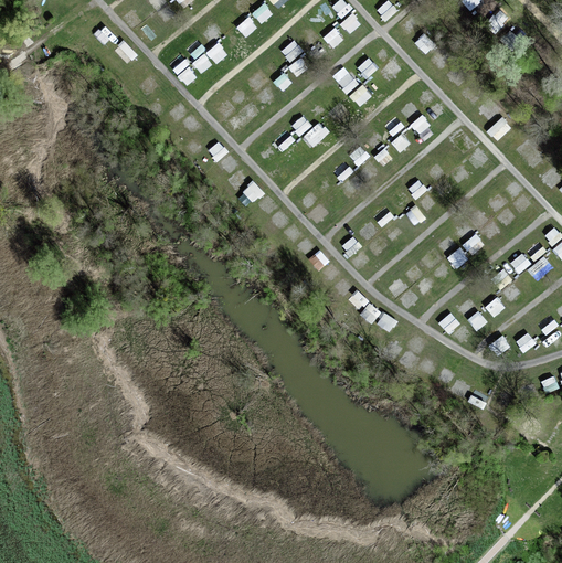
[(251,0),(236,0),(232,4),(244,17),(255,4),(251,0)]
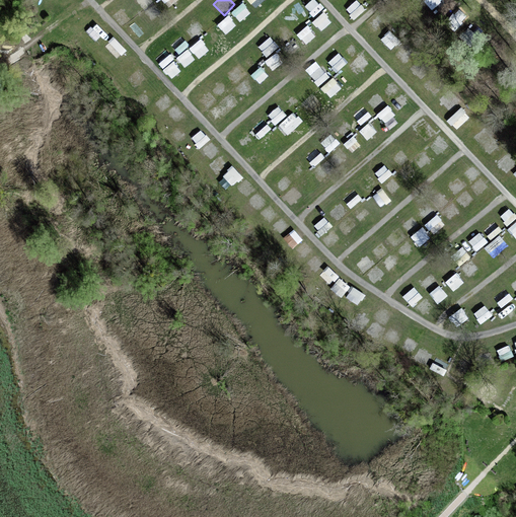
[(299,0),(307,12),(318,5),(314,0),(299,0)]
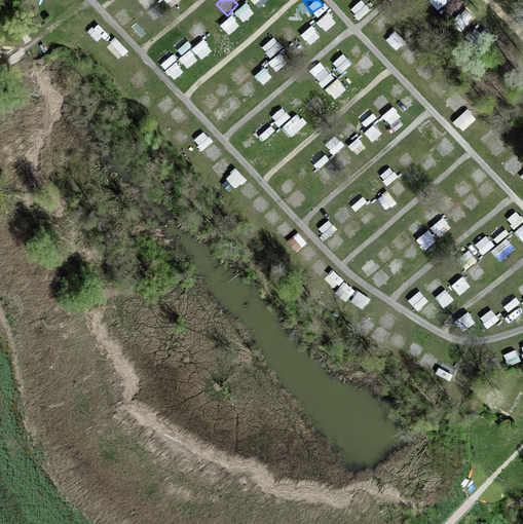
[(362,0),(361,0),(349,8),(357,20),(370,10),(362,0)]
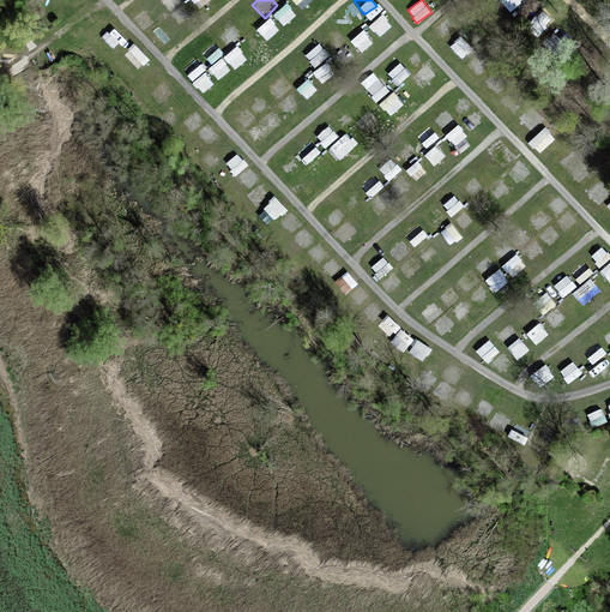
[(536,0),(526,0),(514,13),(524,23),(542,5),(536,0)]
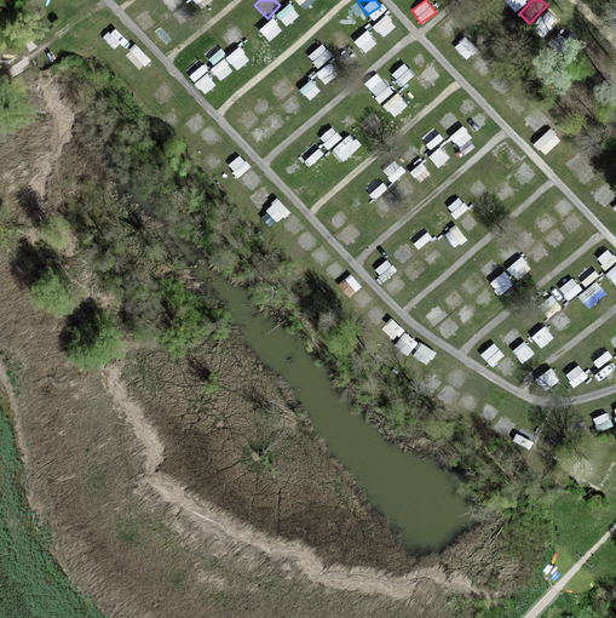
[(286,27),(299,15),(289,3),(276,15),(286,27)]
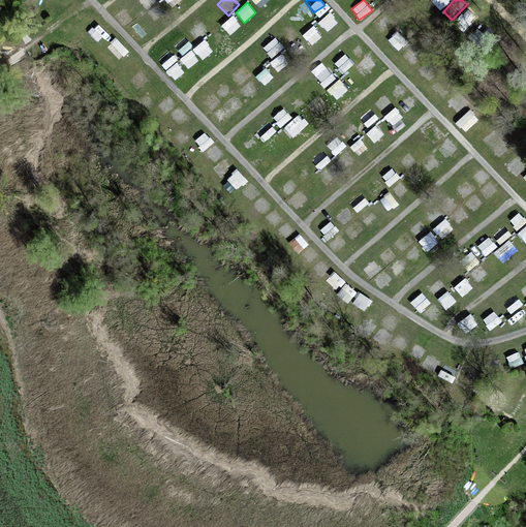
[(123,28),(133,19),(123,7),(113,17),(123,28)]
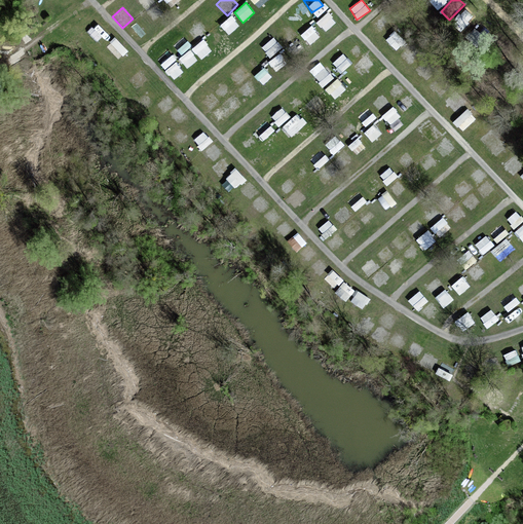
[(325,32),(335,23),(327,12),(315,23),(325,32)]
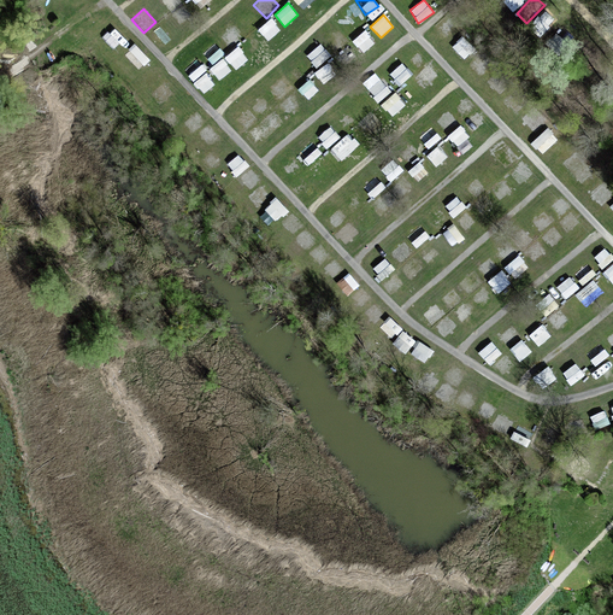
[(267,41),(281,29),(271,18),(258,30),(267,41)]
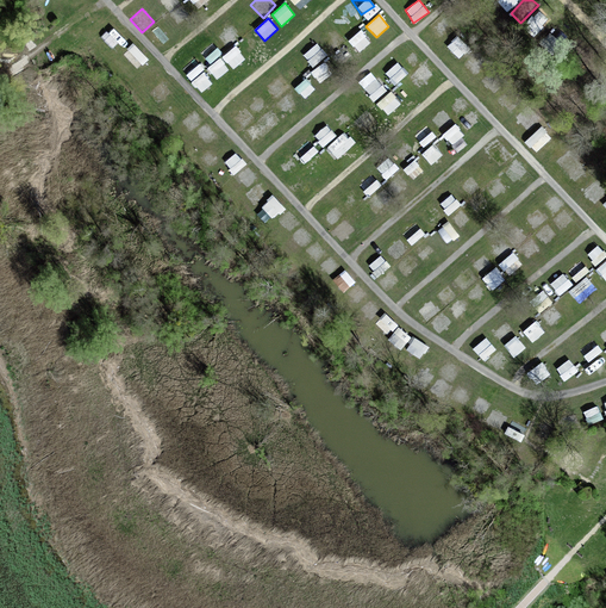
[(148,32),(155,48),(168,41),(161,26),(148,32)]
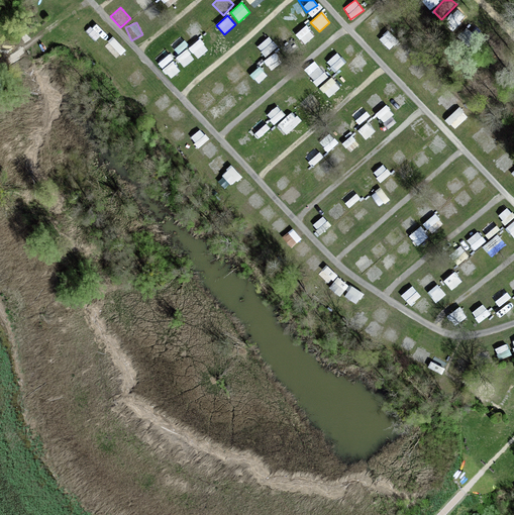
[(307,25),(295,33),(302,44),(314,36),(307,25)]
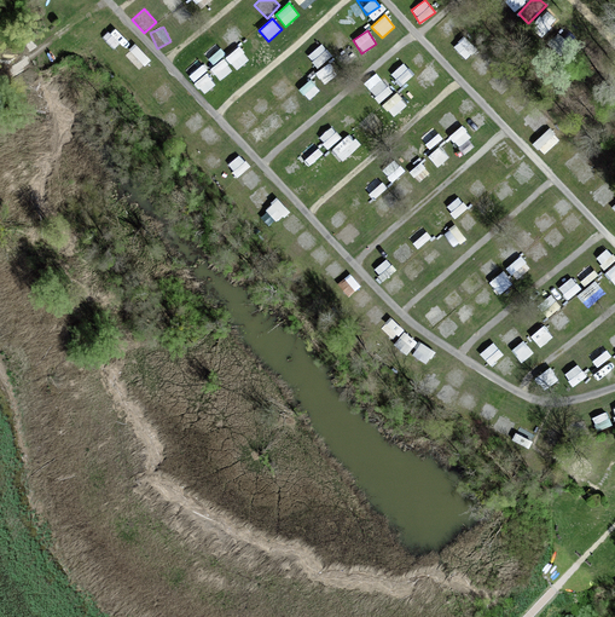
[(460,35),(453,50),(468,58),(475,44),(460,35)]
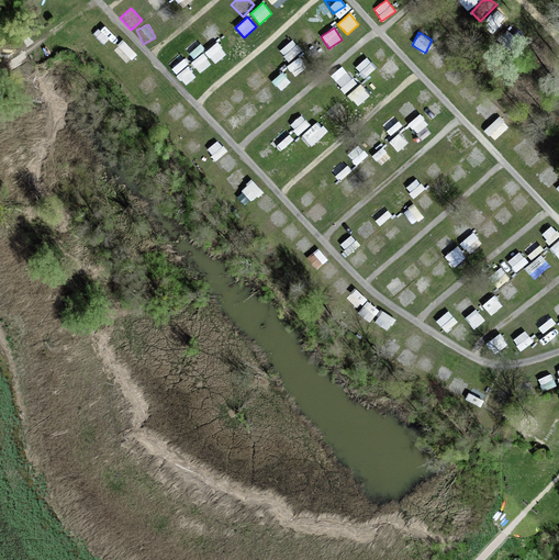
[(290,38),(277,49),(288,62),(301,51),(290,38)]
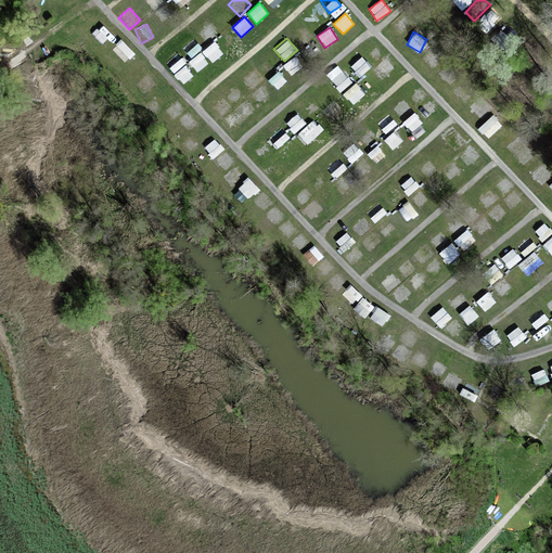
[(122,39),(111,49),(124,63),(133,53),(122,39)]
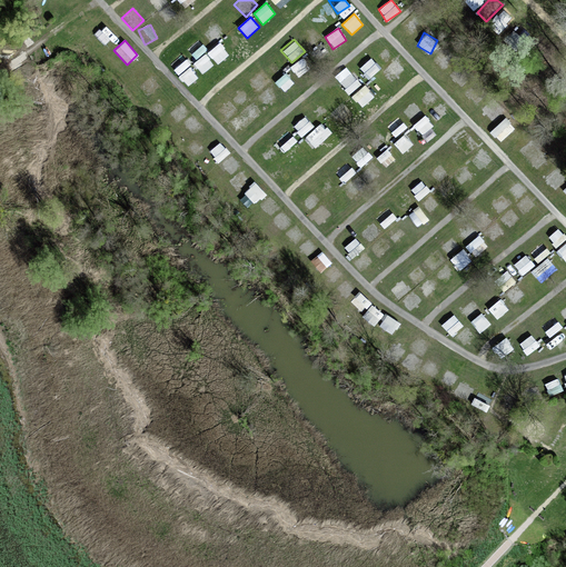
[(187,48),(195,59),(207,51),(199,40),(187,48)]
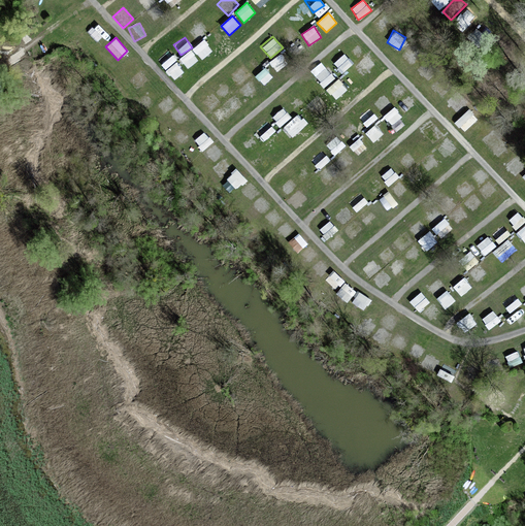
[(193,50),(202,60),(212,50),(203,39),(193,50)]
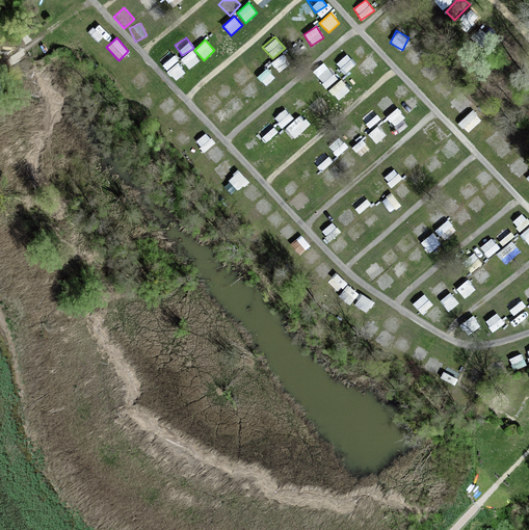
[(158,58),(165,70),(178,62),(170,51),(158,58)]
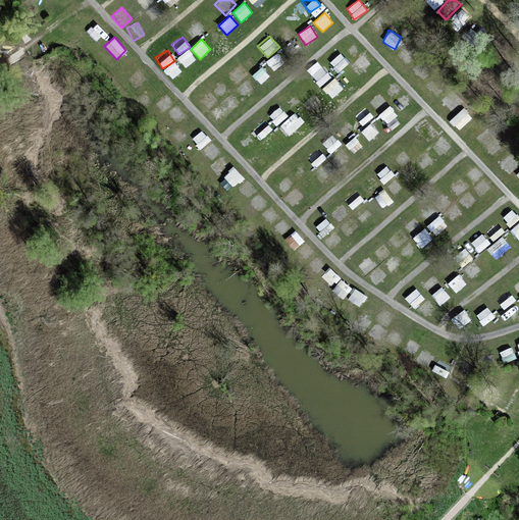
[(188,50),(177,58),(190,72),(200,64),(188,50)]
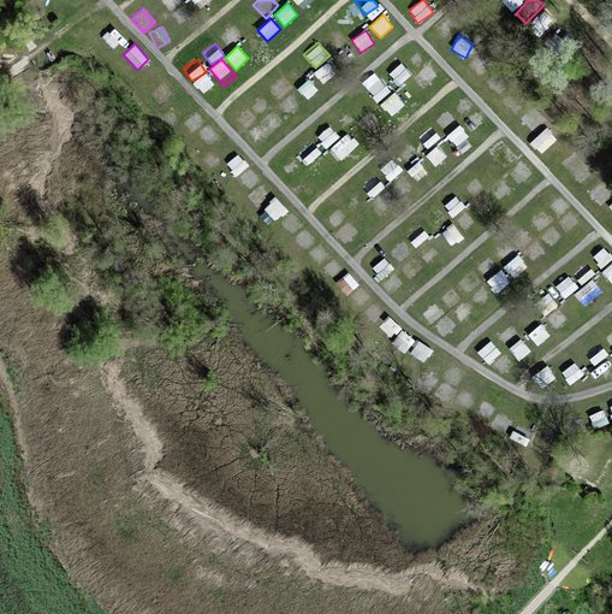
[(400,63),(388,74),(398,86),(411,74),(400,63)]
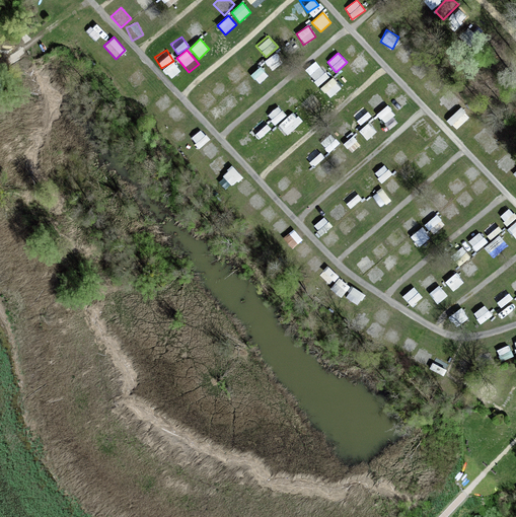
[(359,54),(347,66),(357,75),(369,63),(359,54)]
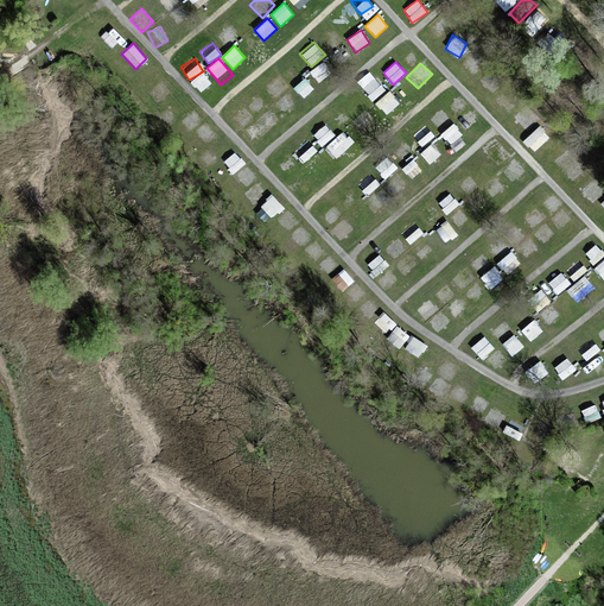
[(358,81),(374,99),(387,88),(372,70),(358,81)]
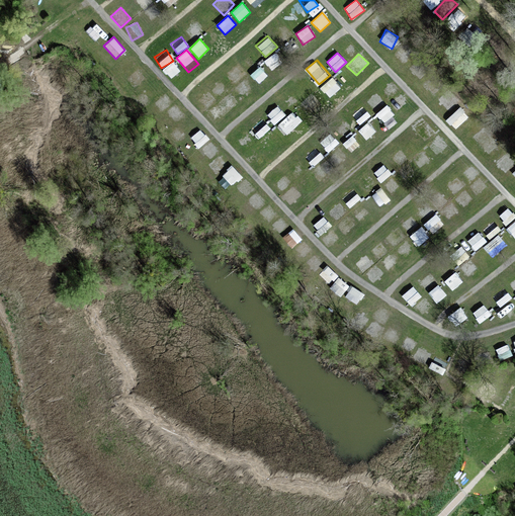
[(173,62),(163,68),(169,78),(180,72),(173,62)]
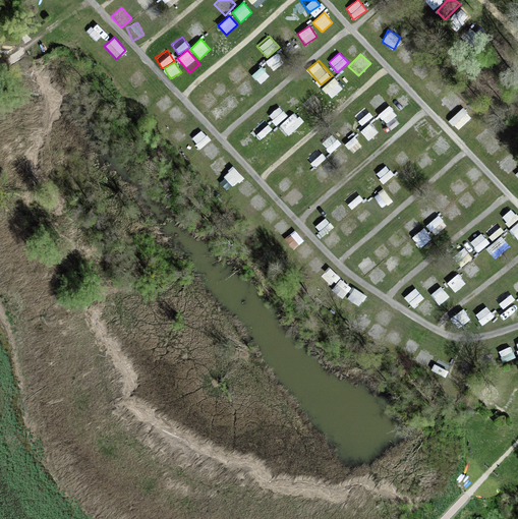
[(240,63),(227,72),(235,83),(248,74),(240,63)]
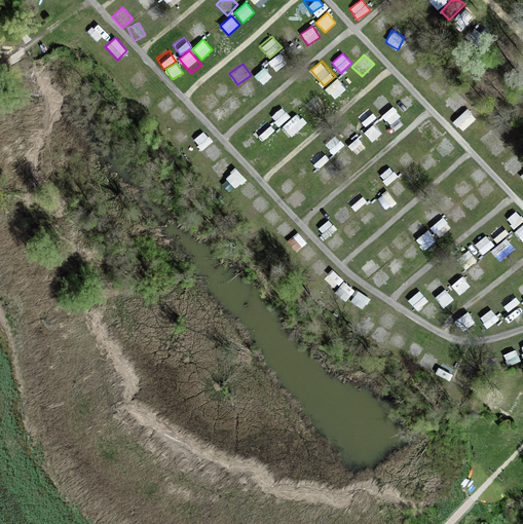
[(420,64),(414,70),(425,80),(432,73),(420,64)]
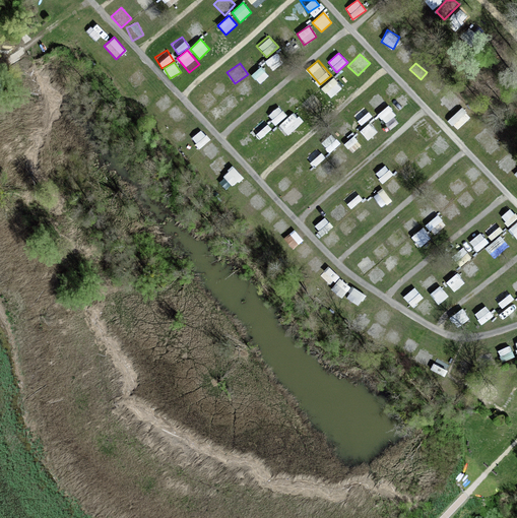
[(264,89),(273,81),(260,67),(251,75),(264,89)]
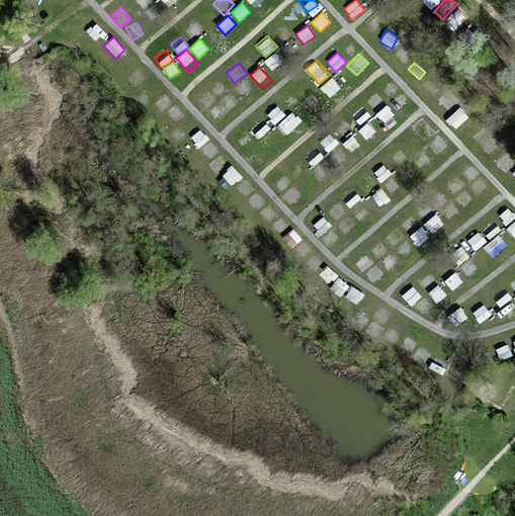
[(140,70),(126,76),(132,86),(145,80),(140,70)]
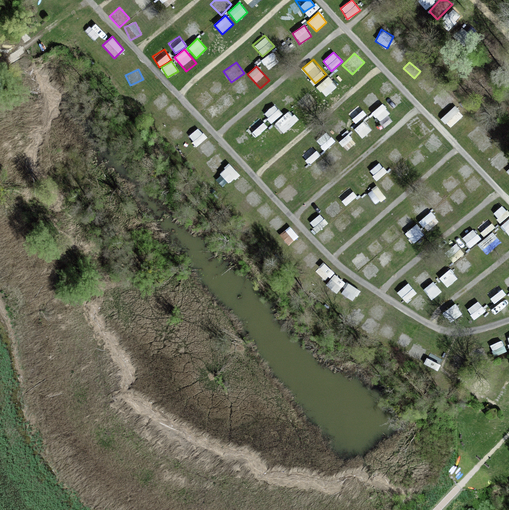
[(325,97),(336,86),(326,76),(315,87),(325,97)]
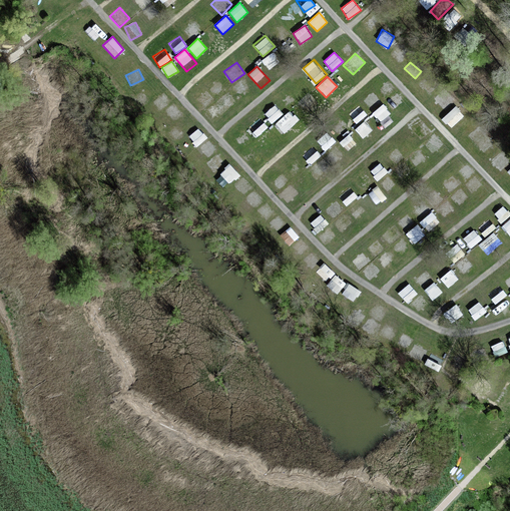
[(428,76),(419,83),(428,94),(436,87),(428,76)]
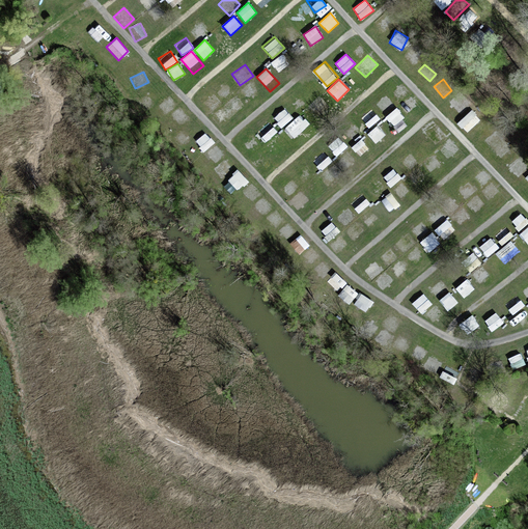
[(211,111),(221,103),(214,93),(203,102),(211,111)]
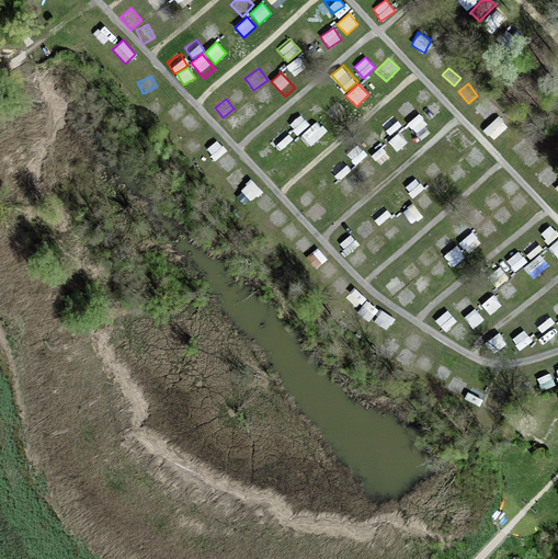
[(396,109),(406,121),(417,112),(408,100),(396,109)]
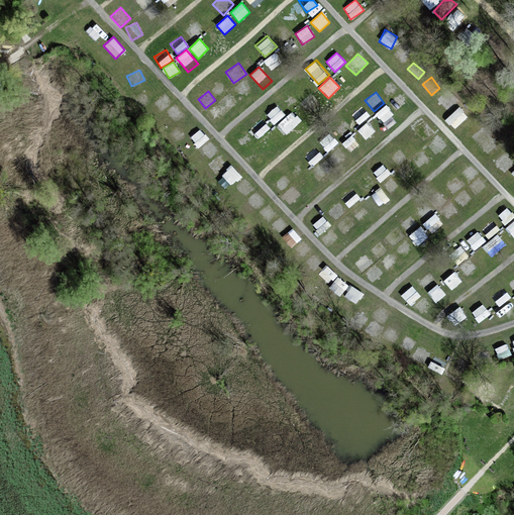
[(436,99),(446,111),(453,105),(442,94),(436,99)]
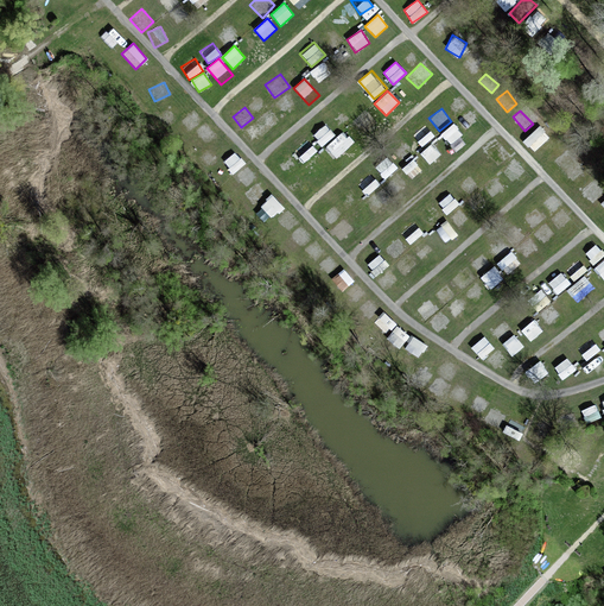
[(347,126),(356,139),(377,125),(368,112),(347,126)]
